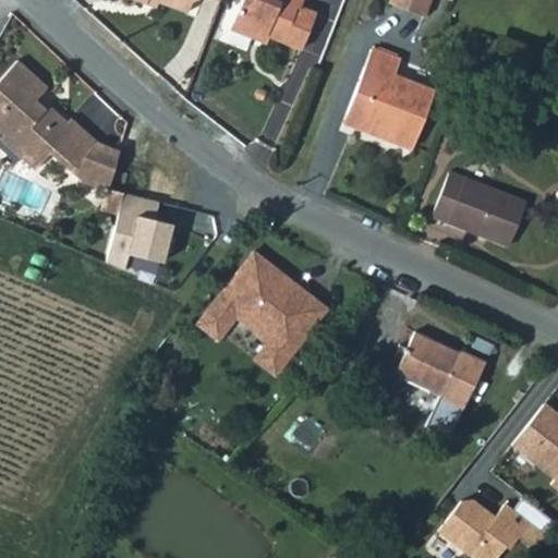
[(143,0),(153,0),(184,12),(189,0),(140,0),(143,1),(143,0)]
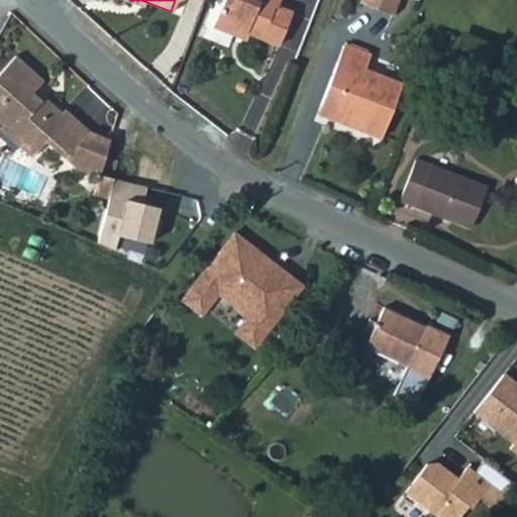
[(184,0),(175,0),(171,11),(179,14),(184,0)]
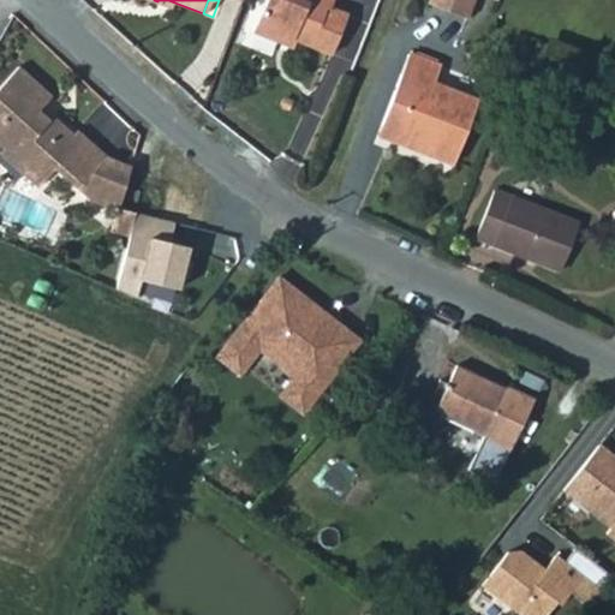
[(264,0),(257,18),(282,28),(334,48),(350,10),(332,3),(332,0),(264,0)]
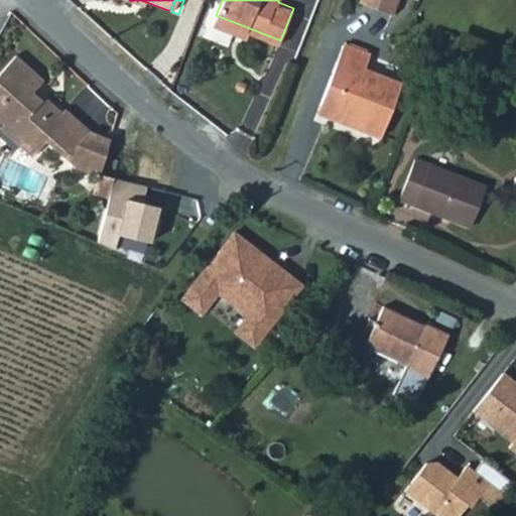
[(362,0),(362,1),(394,13),(399,0),(362,0)]
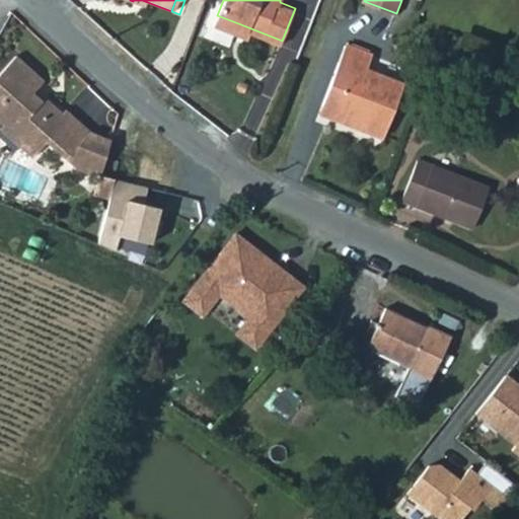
[(215,21),(236,29),(238,23),(217,15),(215,21)]
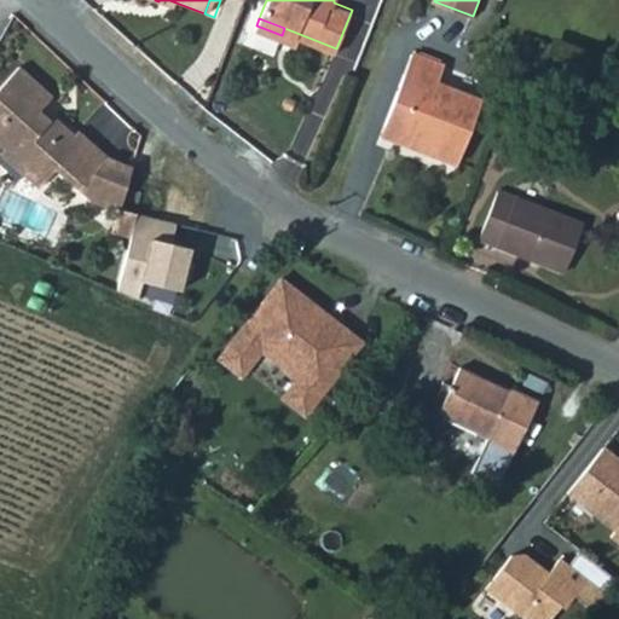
[(412,51),(403,75),(478,104),(479,100),(437,82),(444,64),(412,51)]
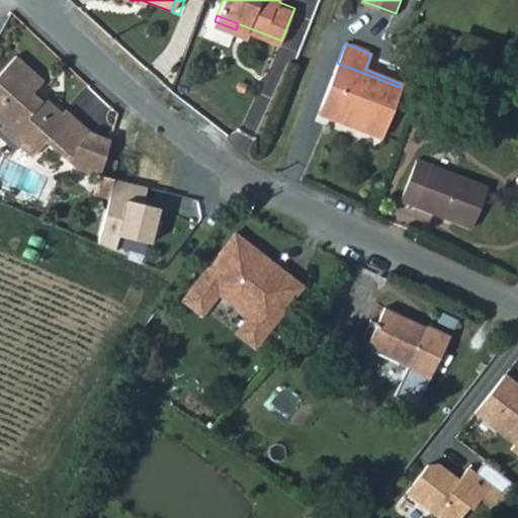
[(110,140),(89,132),(65,110),(62,113),(34,90),(42,81),(15,57),(0,74),(0,120),(4,124),(0,128),(31,157),(47,141),(77,169),(99,174),(110,140)]
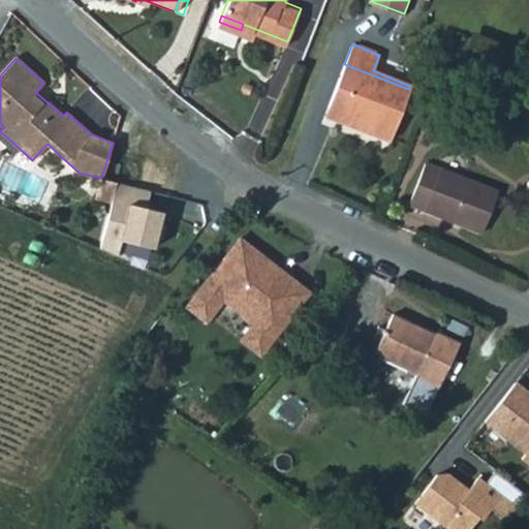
[(386,139),(408,89),(344,64),(327,105),(367,122),(365,130),(386,139)]
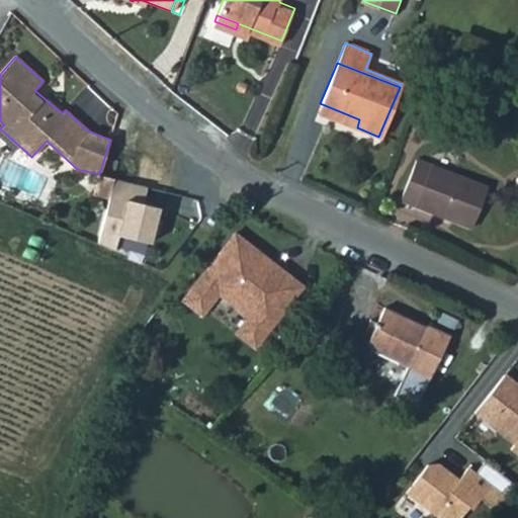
[(357,127),(359,119),(320,103),(317,110),(357,127)]
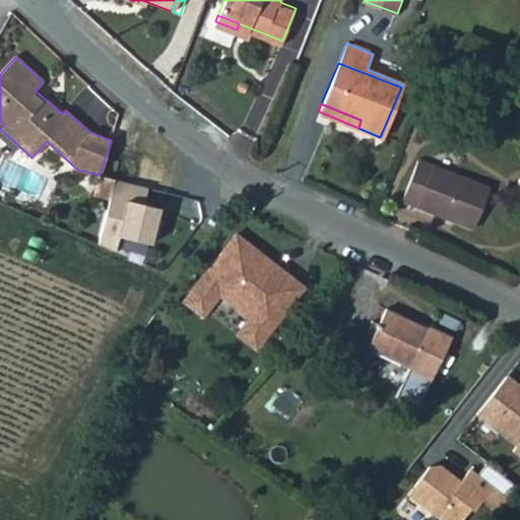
[(108,168),(115,170),(118,161),(110,159),(108,168)]
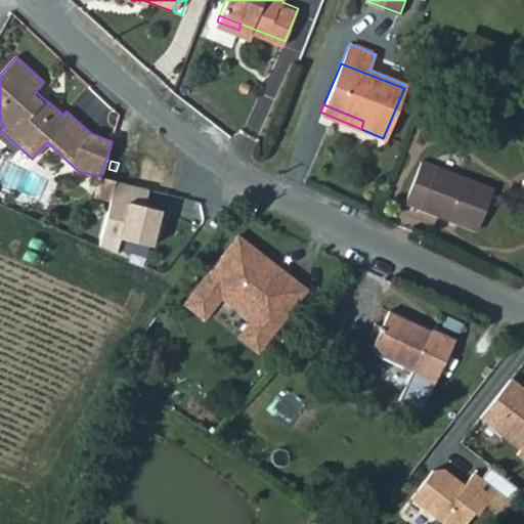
[(492,190),(420,162),(404,203),(477,230),(492,190)]
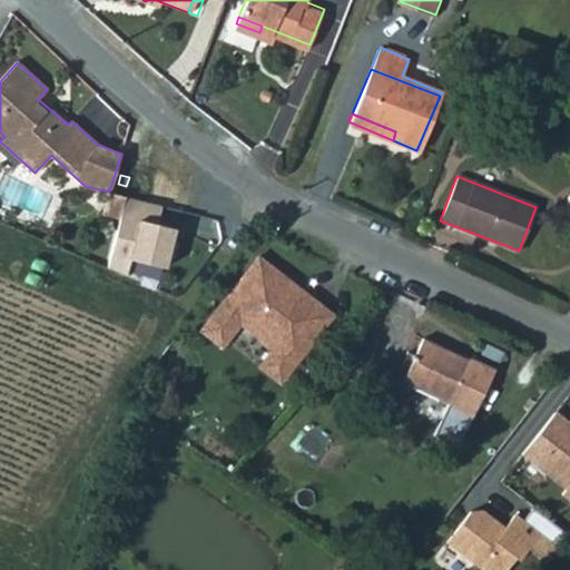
[(126,196),(109,192),(104,214),(119,218),(126,196)]
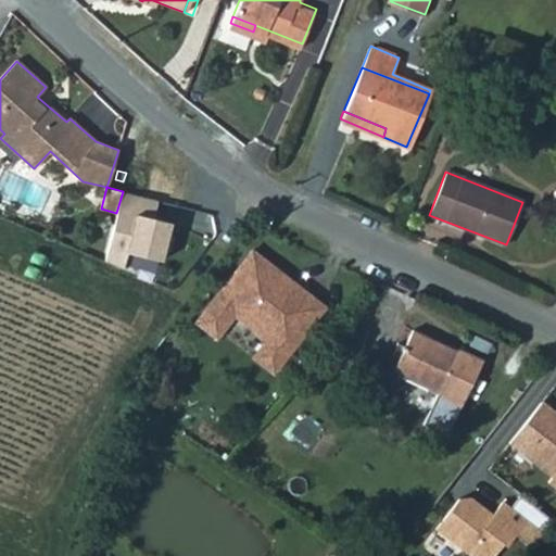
[(158,201),(123,191),(116,213),(104,262),(124,268),(128,256),(164,265),(175,225),(154,219),(158,201)]
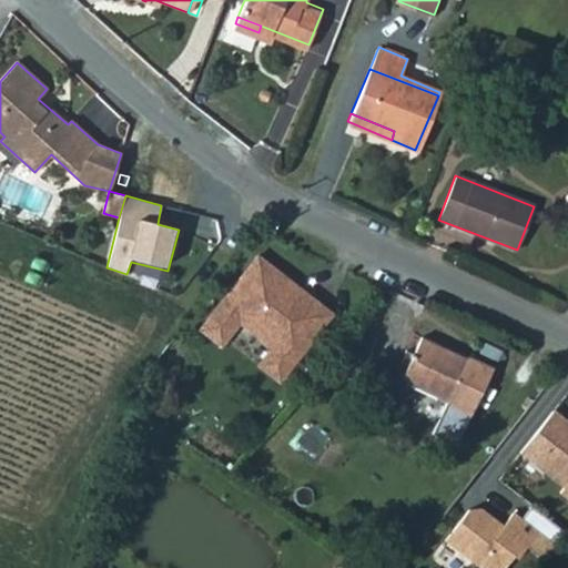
[(256,257),(199,331),(219,347),(237,323),(272,347),(293,364),(330,316),(256,257)]
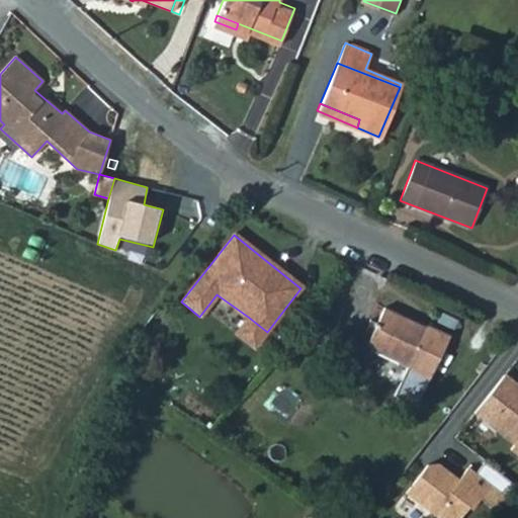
[(414,366),(412,369),(434,381),(457,334),(436,323),(434,326),(393,306),(384,322),(372,346),(414,366)]
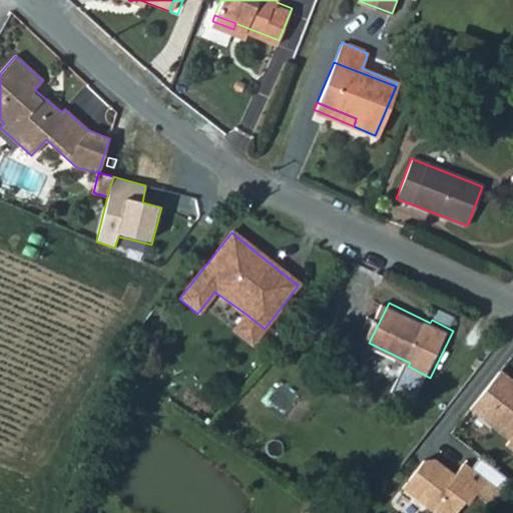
[(265,329),(245,314),(231,332),(250,346),(265,329)]
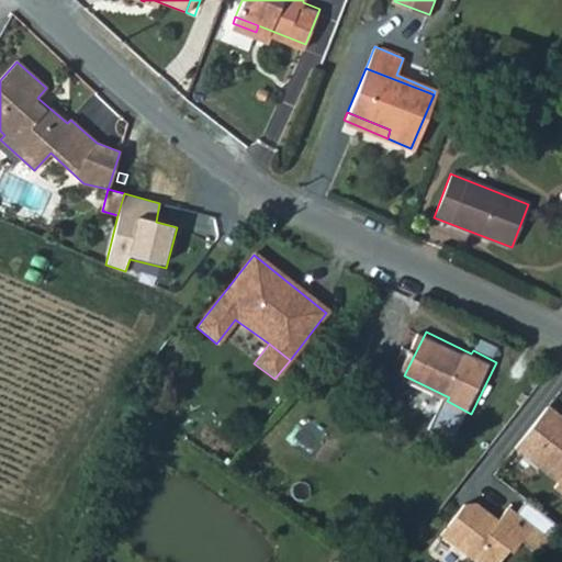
[(411,347),(398,372),(404,375),(417,349),(411,347)]
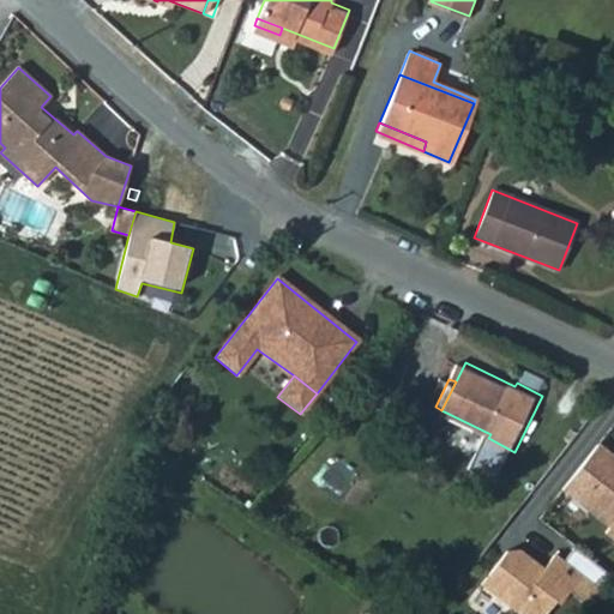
[(613,456),(597,445),(563,491),(611,527),(607,533),(613,537),(613,456)]
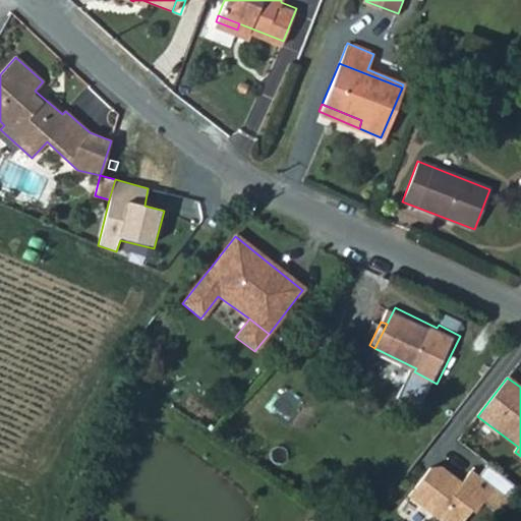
[(495,487),(471,470),(462,483),(442,467),(430,468),(409,498),(442,520),(464,520),(472,510),(476,512),(495,487)]
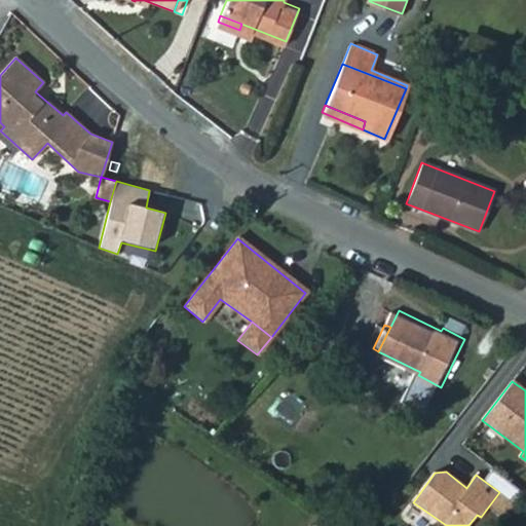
All buildings are outlined.
